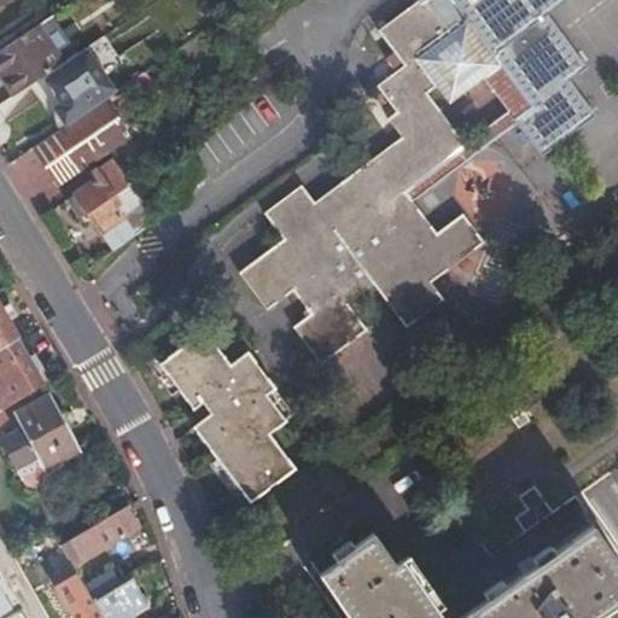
[(396,57),(425,95),(436,86),(448,103),(483,79),(493,92),(511,80),(529,106),(509,121),(513,126),(536,157),(593,117),(567,81),(584,69),(543,13),(560,0),(400,0),(371,21),(396,57)]
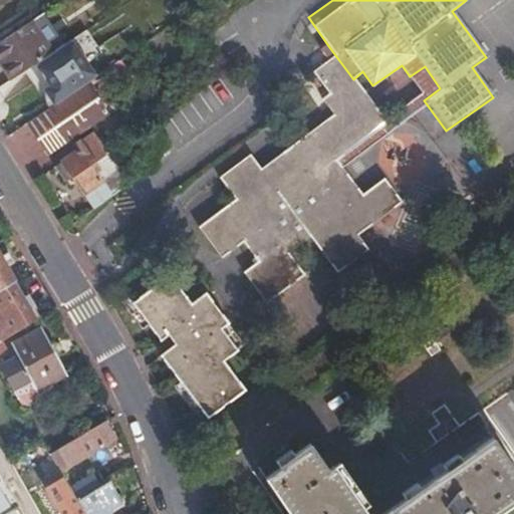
[(0,59),(3,64),(13,79),(68,43),(46,10),(0,41),(0,59)]
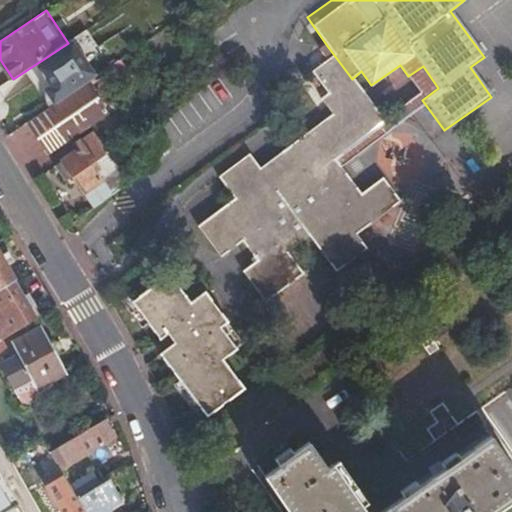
[(352,79),(328,47),(306,63),(322,87),(315,92),(327,108),(275,145),(291,168),(270,183),(254,160),(249,152),(216,175),(233,199),(197,226),(220,258),(240,244),(254,263),(240,273),(262,304),(303,275),(286,252),(308,237),(335,274),(367,251),(356,236),(401,204),(384,180),(360,196),(337,166),(333,160),(385,123),(380,118),(352,79)]
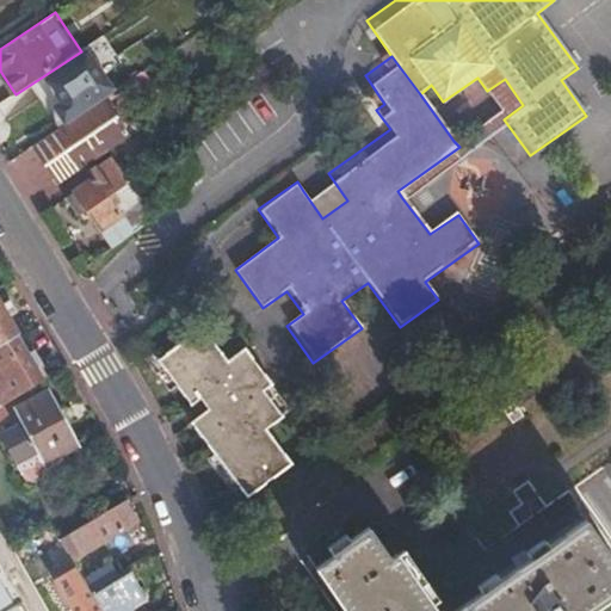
[(505,79),(487,91),(499,109),(454,141),(460,147),(397,191),(402,198),(507,124),(504,119),(523,105),(505,79)]
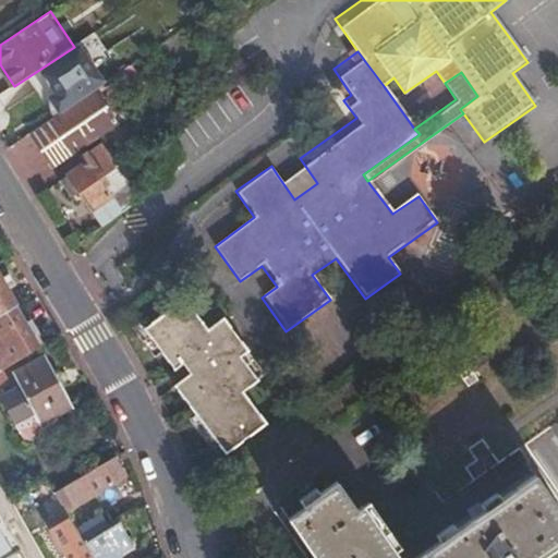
[(77,189),(102,227),(141,199),(101,143),(84,155),(77,148),(116,121),(94,91),(28,134),(50,165),(69,153),(77,168),(63,180),(72,192),(77,189)]
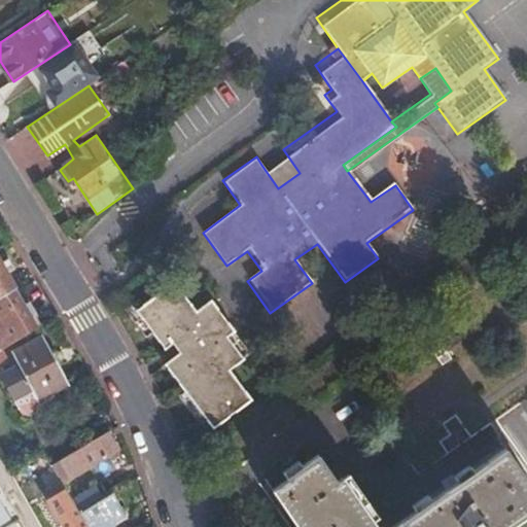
[(300,173),(283,149),(261,165),(278,188),(300,173)]
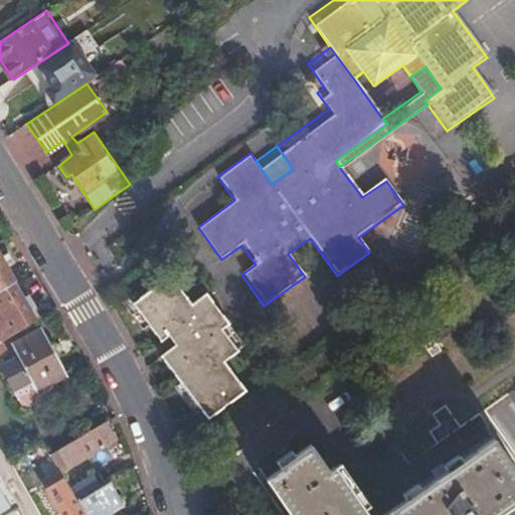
[(0,342),(38,320),(7,269),(15,265),(8,253),(1,259),(0,255),(0,342)]
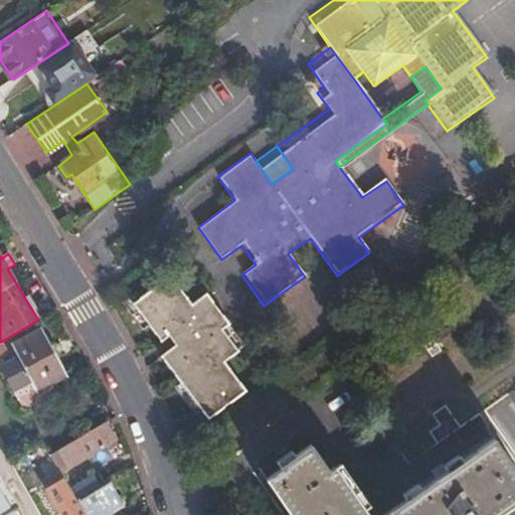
[(216,330),(224,323),(200,294),(184,306),(161,276),(123,307),(155,345),(164,338),(170,347),(157,359),(206,420),(242,391),(220,363),(234,351),(233,350),(216,330)]
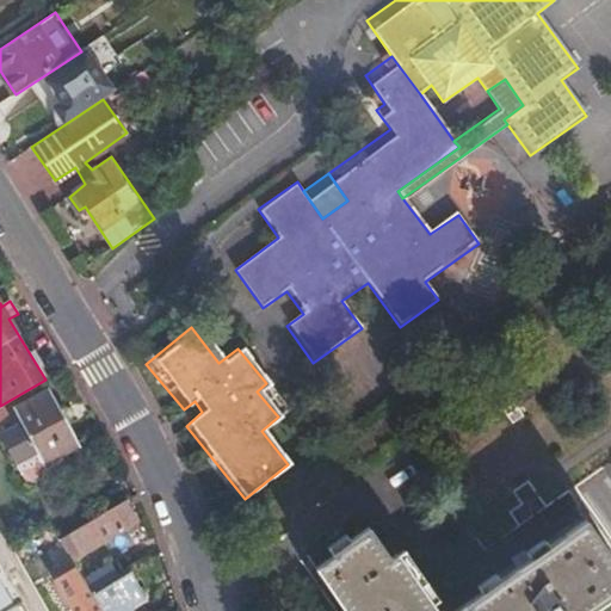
[(287,409),(266,383),(257,392),(277,415),(287,409)]
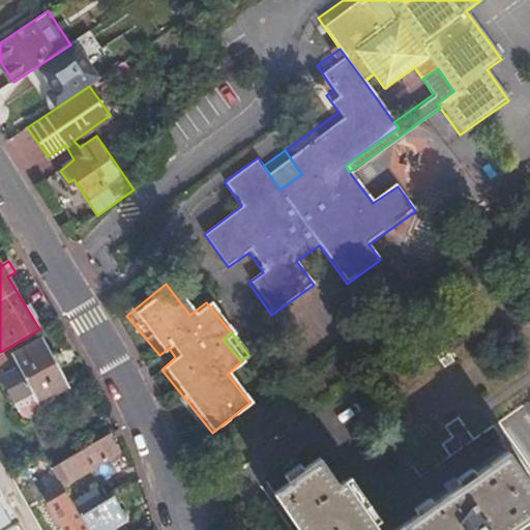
[(0,380),(19,411),(70,379),(46,339),(16,357),(21,367),(0,380)]
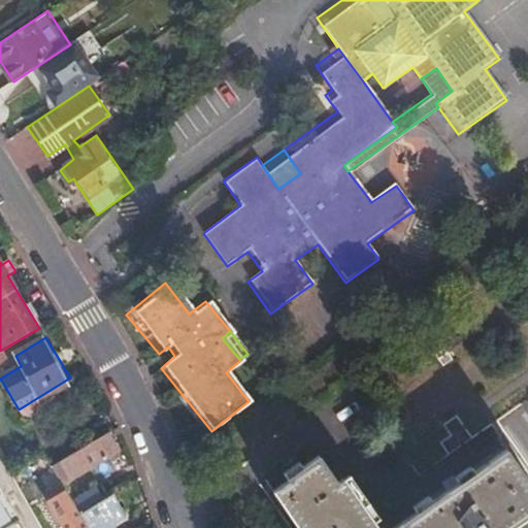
[(118,453),(109,433),(53,467),(63,485),(118,453)]
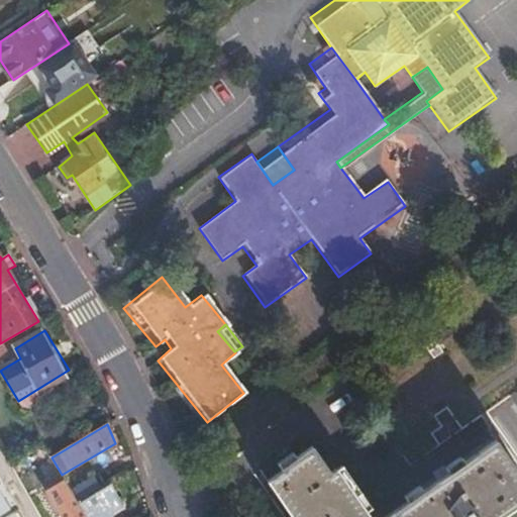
[(514,516),(516,515),(516,476),(501,452),(402,516),(366,516),(337,475),(331,479),(313,452),(289,469),(282,474),(285,477),(276,483),(269,488),(288,516),(514,516)]
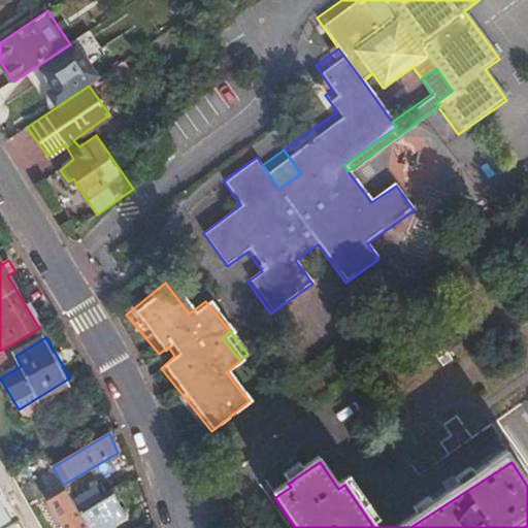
[(111,527),(110,524),(126,515),(113,495),(101,502),(92,487),(71,499),(73,502),(75,505),(88,527),(111,527)]
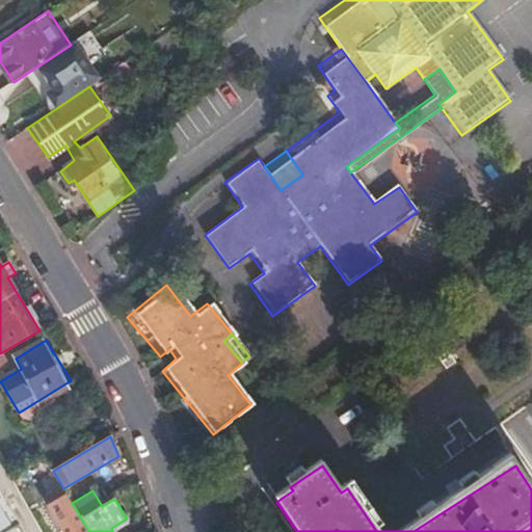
[(0,531),(3,531),(14,526),(0,503),(0,531)]
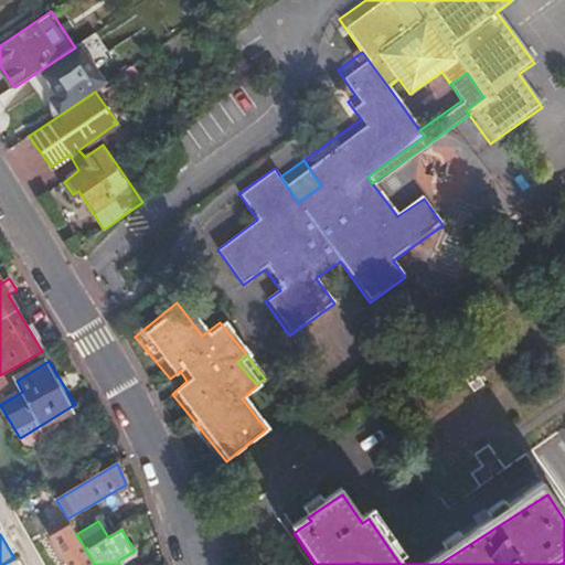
[(70,564),(94,564),(81,541),(63,552),(70,564)]
